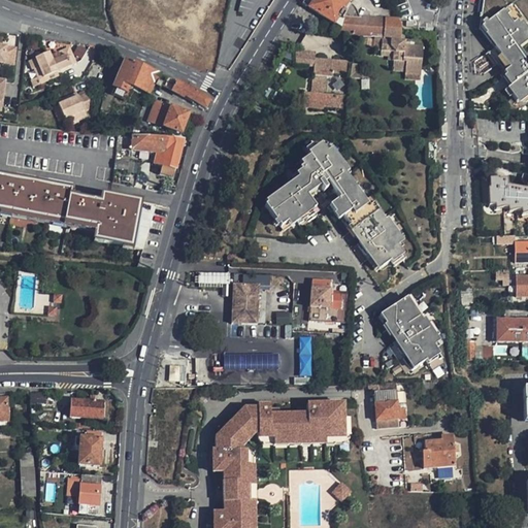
[(303,0),(301,3),(340,28),(338,35),(400,40),(400,28),(399,23),(343,18),(318,0),(303,0)]
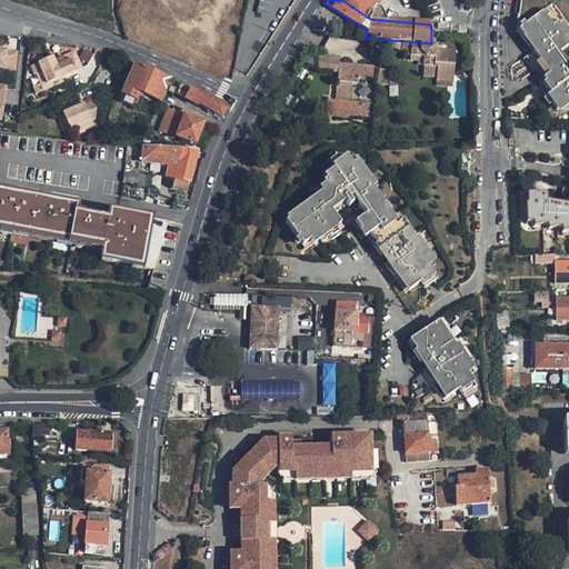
[(342,0),(370,19),(381,1),(379,0),(342,0)]
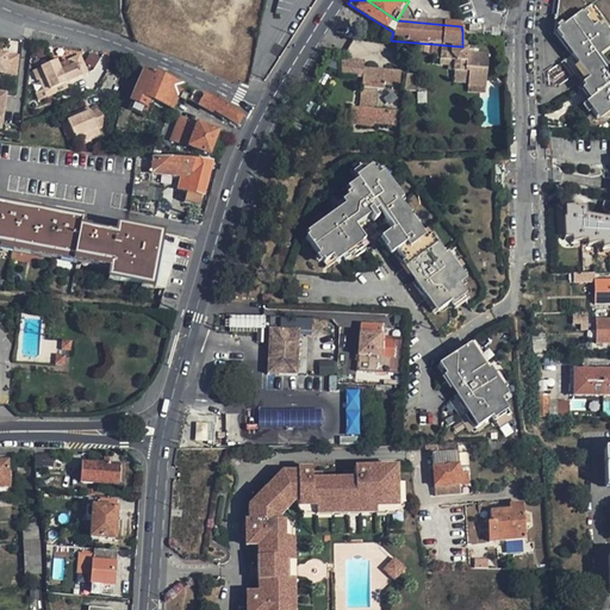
[(609,0),(558,0),(558,6),(554,31),(556,35),(561,41),(568,53),(586,79),(574,88),(596,119),(609,109),(609,0)]
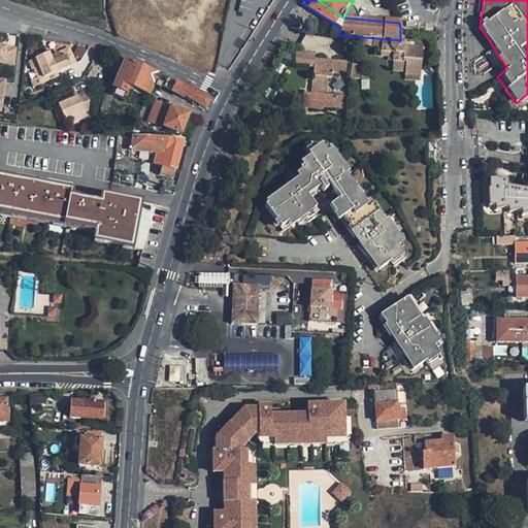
[(393,72),(405,73),(404,80),(410,81),(420,81),(420,77),(422,47),(414,46),(404,45),(405,43),(373,41),(372,48),(381,50),(380,52),(392,53),(391,62),(394,62),(393,72)]
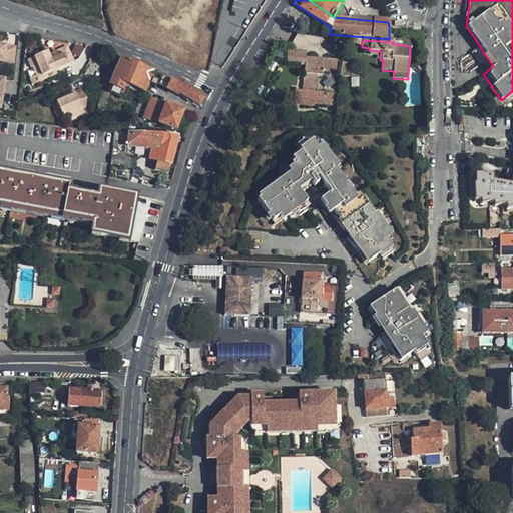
[(0,62),(11,64),(14,48),(0,45),(0,62)]
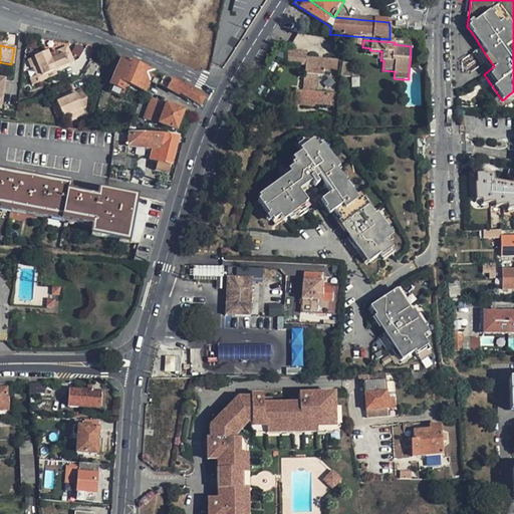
[(56,51),(57,53),(58,55),(64,53),(65,55),(70,53),(67,47),(56,51)]
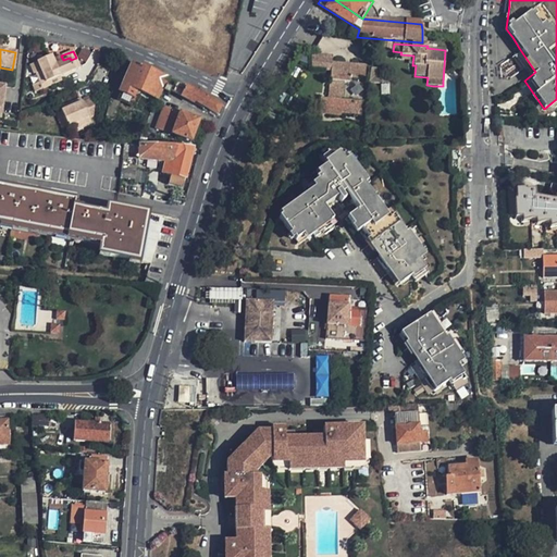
[(50,81),(61,76),(81,67),(76,58),(71,60),(70,58),(63,60),(62,58),(53,61),(52,57),(37,63),(41,72),(36,74),(41,89),(52,85),(50,81)]
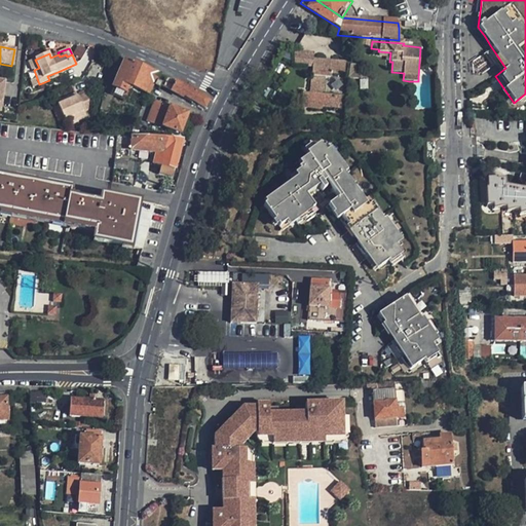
[(39,68),(35,60),(29,63),(32,71),(34,70),(39,68)]
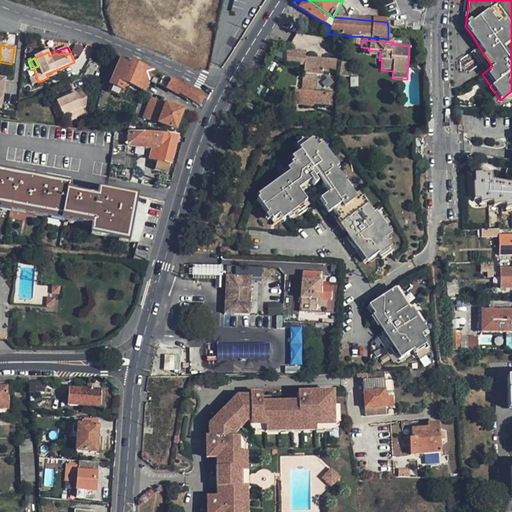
[(117,58),(107,88),(121,93),(123,87),(129,89),(127,92),(142,97),(148,80),(152,83),(155,74),(151,73),(117,58)]
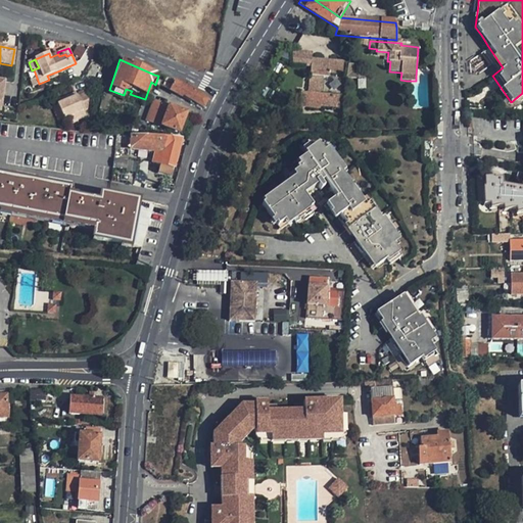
[(344,62),(313,59),(310,94),(301,93),(300,107),(321,108),(321,106),(340,108),(341,96),(323,95),(324,78),(329,78),(329,75),(343,76),(344,62)]
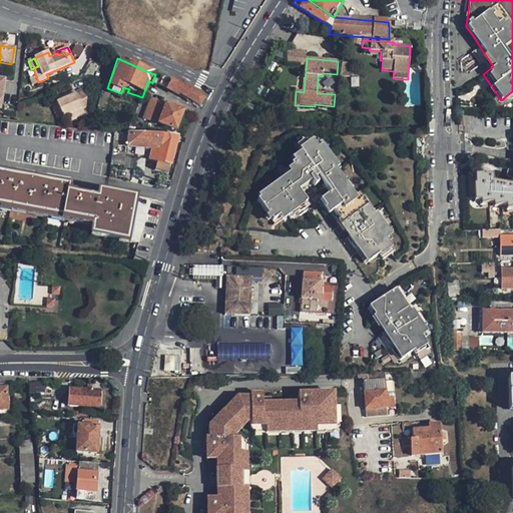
[(155,74),(152,83),(167,88),(171,81),(162,78),(155,74)]
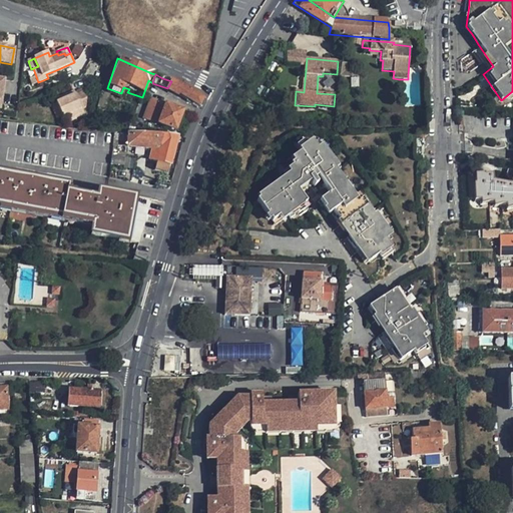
[(171,81),(167,88),(189,100),(189,103),(199,108),(202,100),(193,93),(179,85),(171,81)]
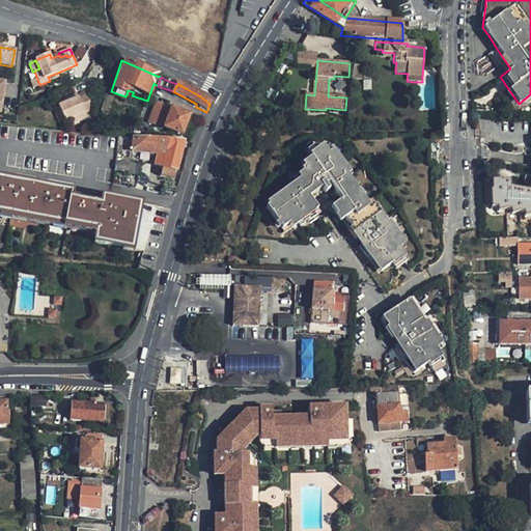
[(91,93),(79,99),(77,94),(57,103),(59,107),(64,121),(66,126),(78,120),(86,117),(85,113),(88,112),(91,93)]
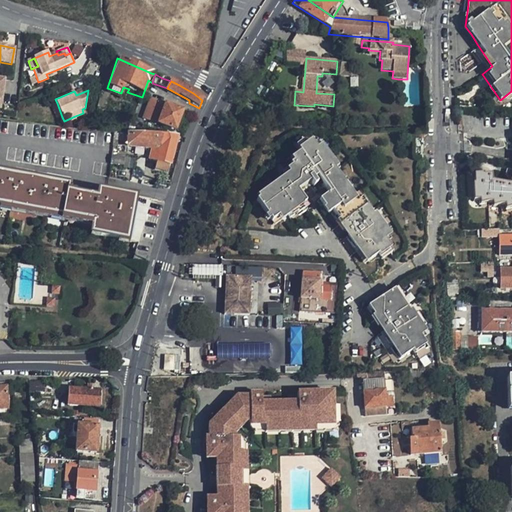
[(108,98),(101,95),(96,109),(102,111),(108,98)]
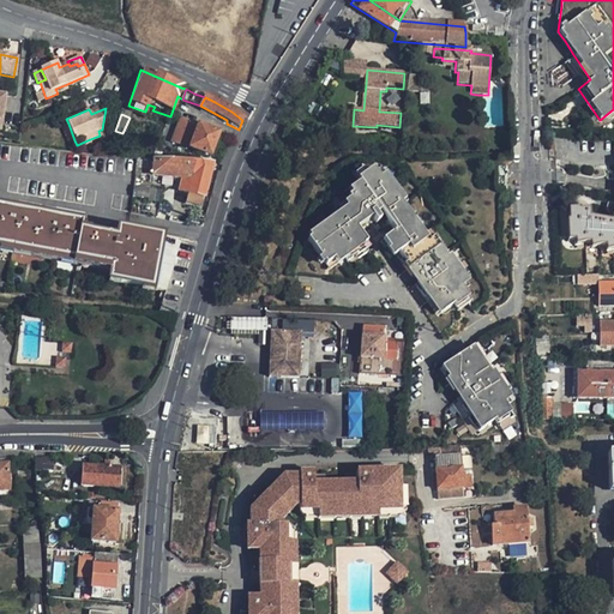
[(172,143),(191,149),(210,156),(218,134),(199,127),(180,119),(172,143)]
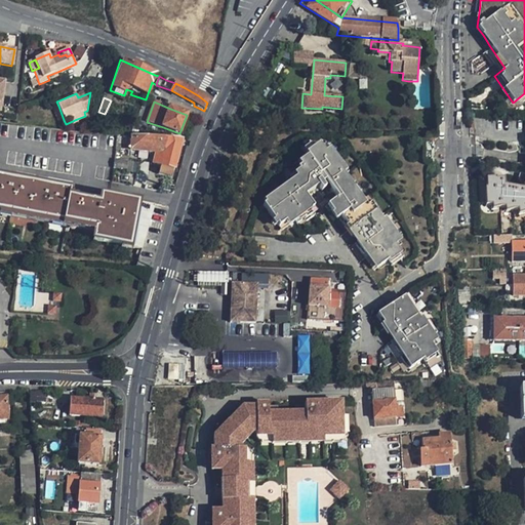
[(183,140),(160,138),(128,136),(113,135),(112,148),(157,153),(154,163),(161,165),(159,173),(171,176),(173,168),(174,169),(183,140)]
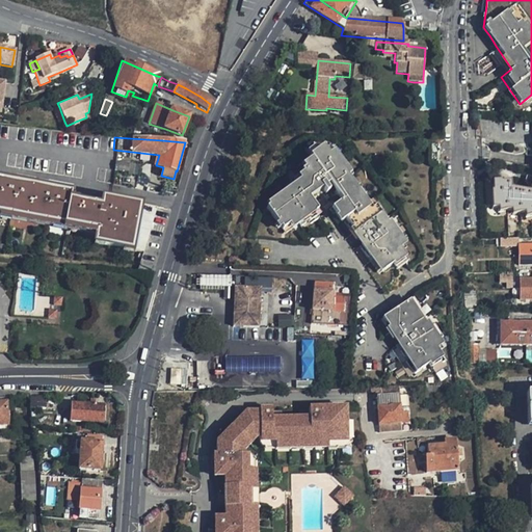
[(439,144),(429,143),(429,158),(435,159),(435,164),(439,164),(439,144)]
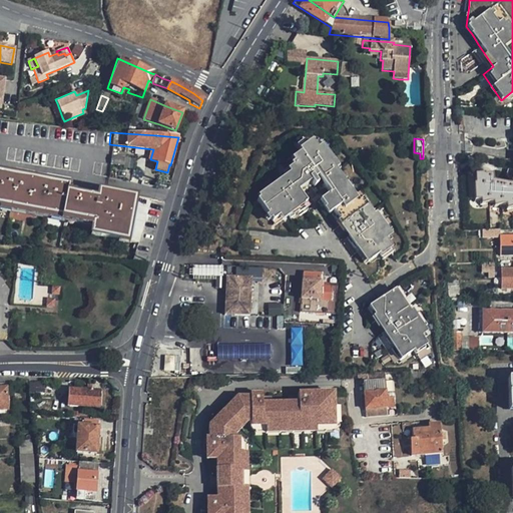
[(281,186),(262,198),(274,221),(291,211),(293,214),(314,202),(305,186),(325,174),(337,194),(327,201),(335,215),(338,213),(362,254),(364,252),(372,266),(393,252),(385,240),(389,237),(376,216),(372,218),(364,206),(361,208),(357,202),(354,204),(349,198),(353,195),(345,182),(343,183),(339,177),(343,175),(328,150),(325,152),(320,143),(308,151),(311,157),(299,165),(303,171),(279,184),(281,186)]
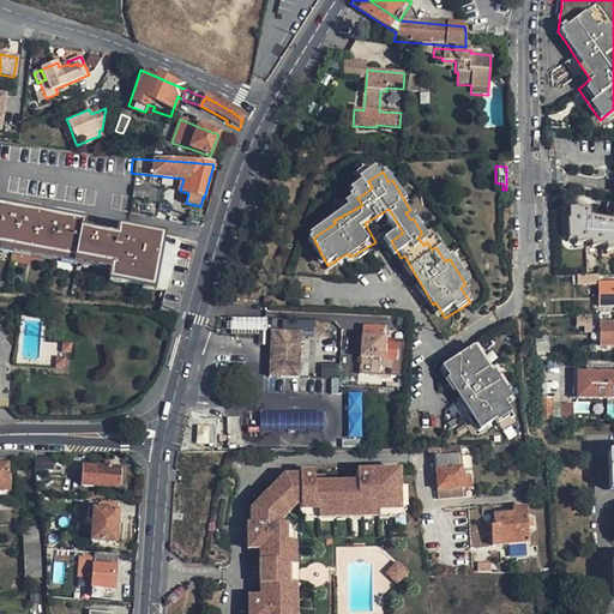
[(148,199),(150,188),(131,186),(131,197),(148,199)]
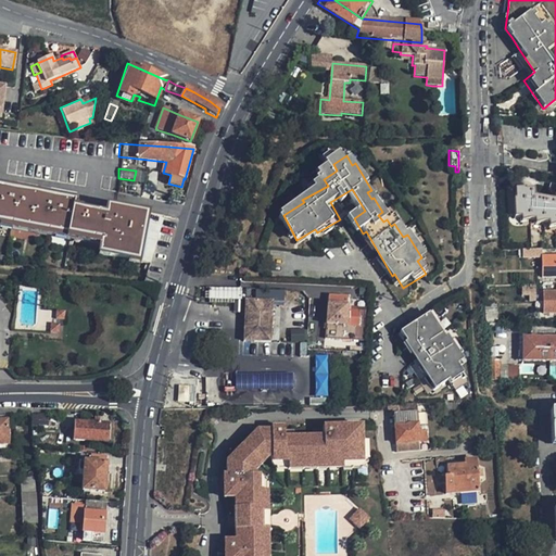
[(134,180),(146,182),(147,172),(136,171),(134,180)]
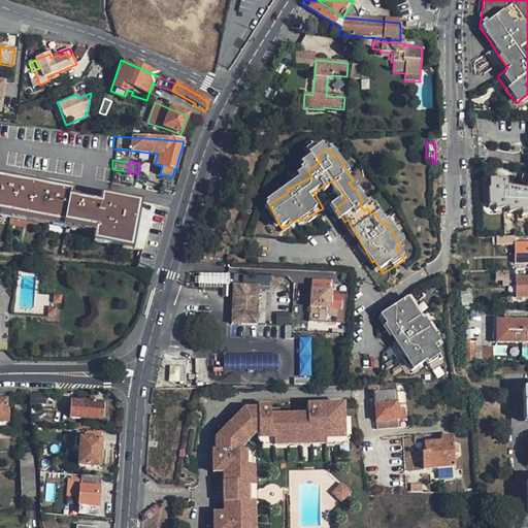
[(141,203),(105,196),(103,206),(71,200),(72,192),(0,177),(0,210),(64,224),(71,226),(96,231),(93,244),(107,246),(131,251),(135,230),(141,203)]
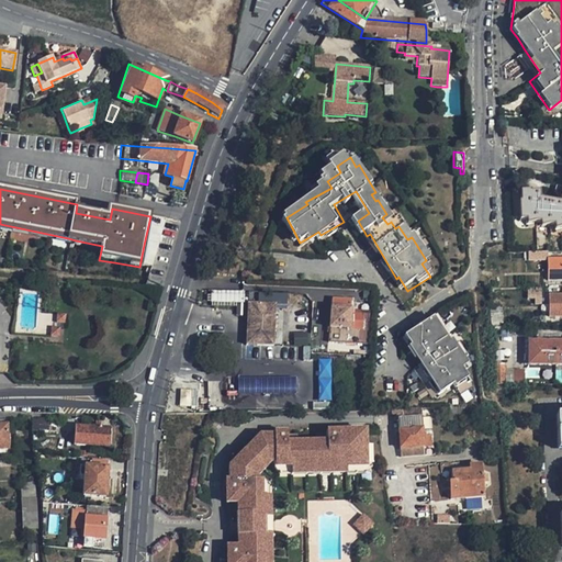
[(519,189),(519,223),(535,223),(535,225),(548,225),(548,226),(560,226),(560,227),(561,227),(561,204),(549,204),(548,201),(541,201),(541,191),(529,191),(529,189),(519,189)]
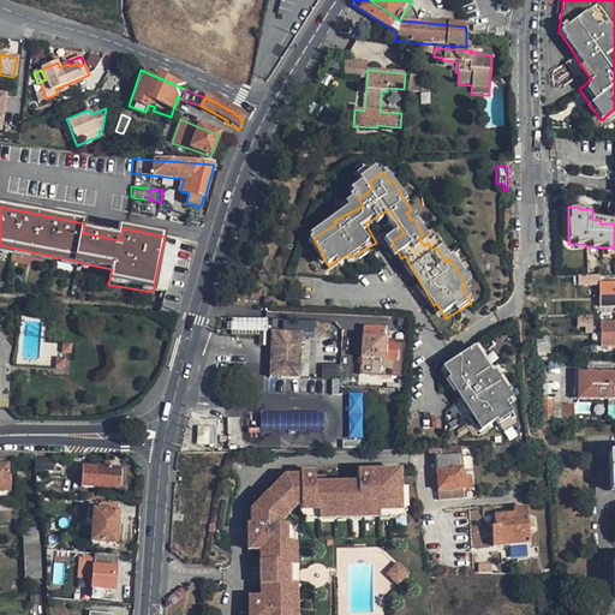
[(599,306),(614,305),(614,282),(598,284),(599,306)]
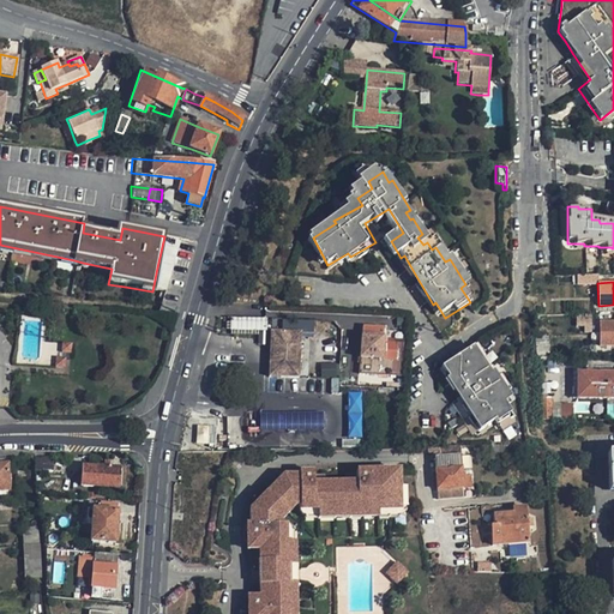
[(613,347),(613,314),(613,323),(600,323),(600,348),(613,347)]
